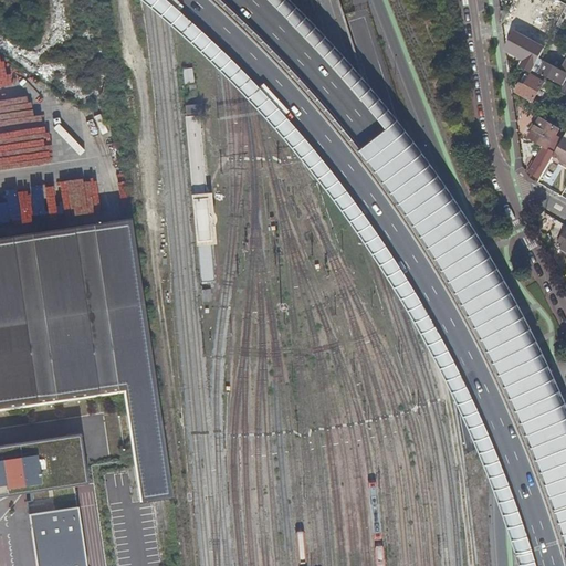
[(526,60),(522,67),(531,73),(544,49),(515,32),(510,42),(507,50),(510,51),(509,54),(513,56),(515,54),(516,54),(526,60)]
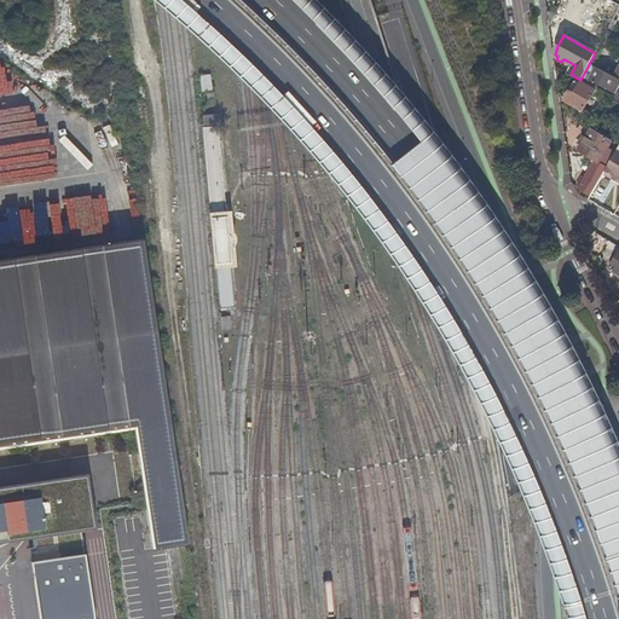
[(591,79),(615,92),(618,85),(618,70),(615,77),(596,68),(591,79)]
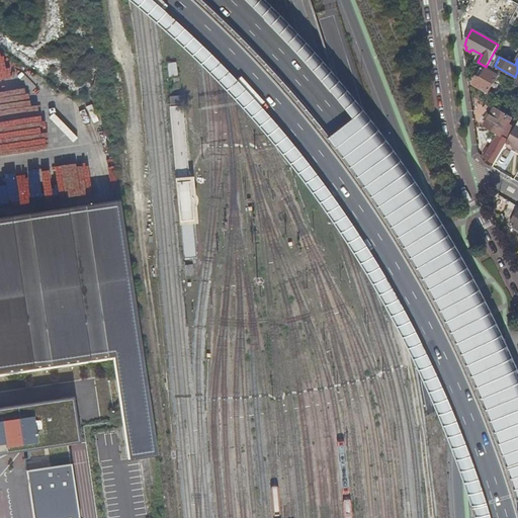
[(176,62),(167,63),(169,76),(178,75),(176,62)]
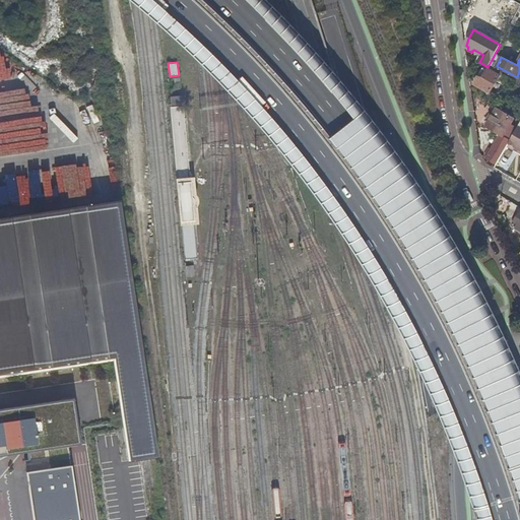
[(500,76),(489,70),(488,71),(482,68),(473,84),(490,93),(500,76)]
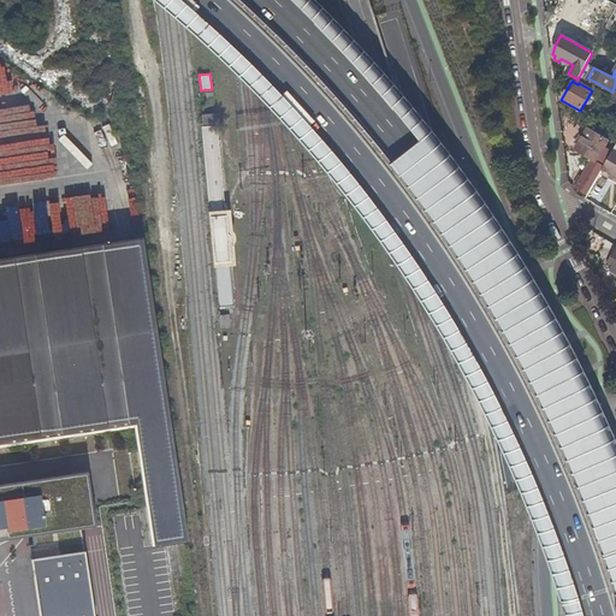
[(12,126),(0,128),(0,152),(0,146),(0,144),(13,143),(12,126)]
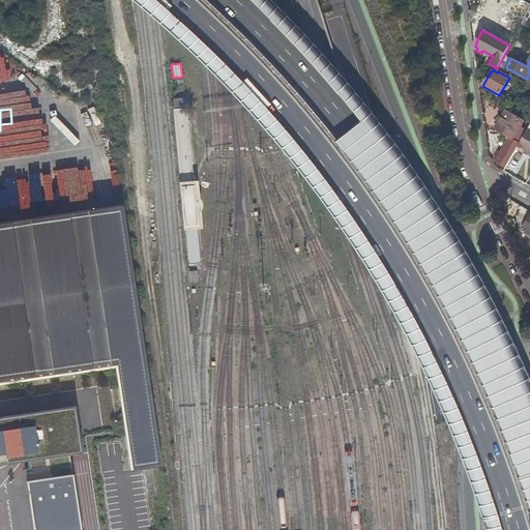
[(184,263),(197,262),(195,228),(202,228),(200,210),(201,206),(202,202),(199,197),(198,179),(190,180),(184,109),(171,110),(184,263)]
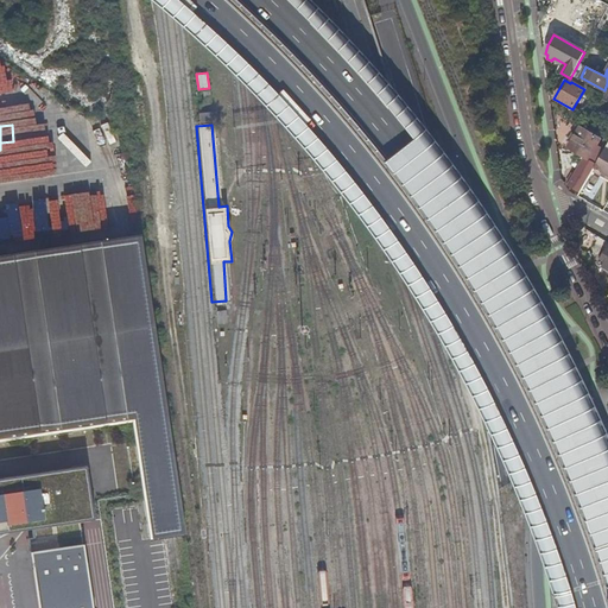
[(599,162),(605,152),(596,147),(601,139),(580,127),(568,149),(586,158),(576,175),(574,173),(567,184),(581,192),(595,168),(596,164),(599,162)]
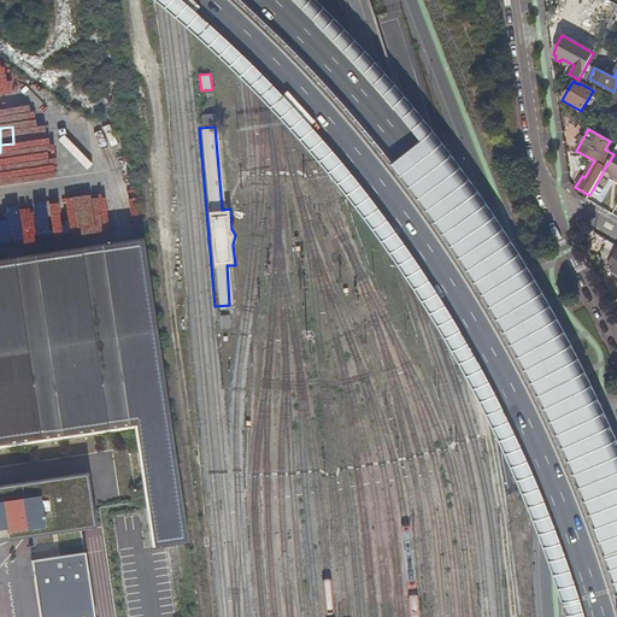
[(21,154),(0,158),(0,169),(23,165),(21,154)]
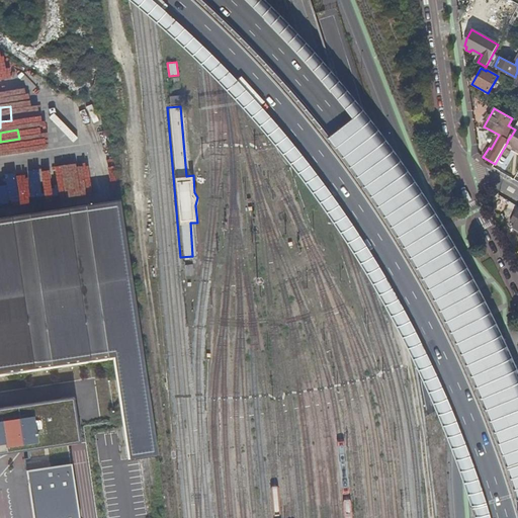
[(495,164),(493,167),(502,172),(515,148),(507,143),(495,164)]
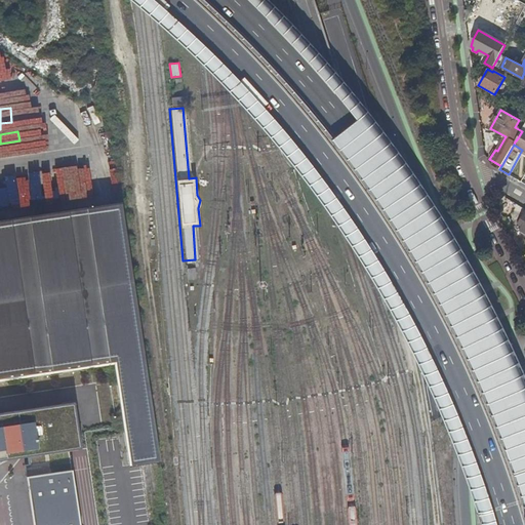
[(87,169),(38,177),(42,206),(91,199),(87,169)]
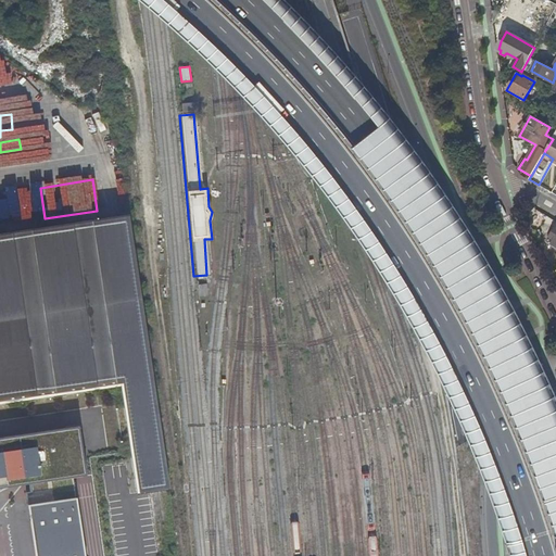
[(0,197),(0,217),(22,215),(20,194),(0,197)]
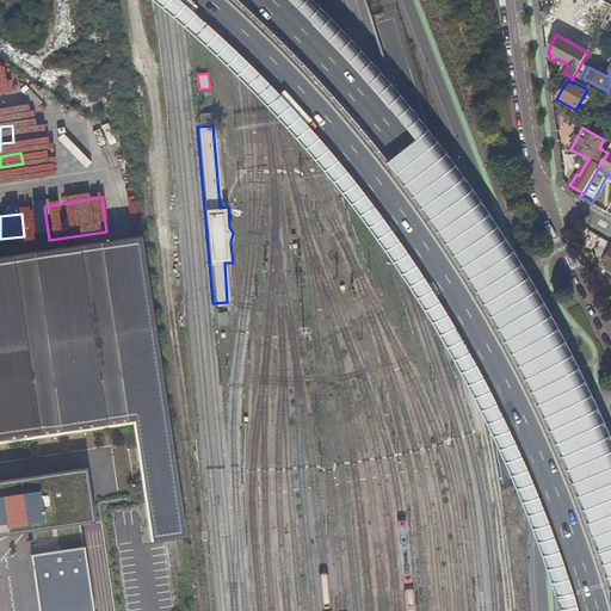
[(0,440),(125,423),(143,543),(186,537),(142,240),(0,260),(0,440)]
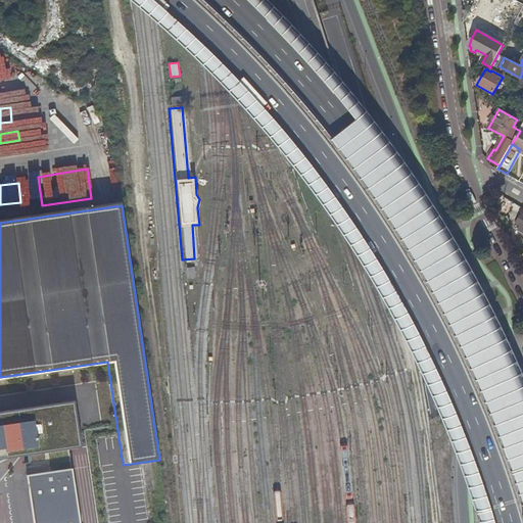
[(52,402),(59,447),(70,445),(63,400),(52,402)]
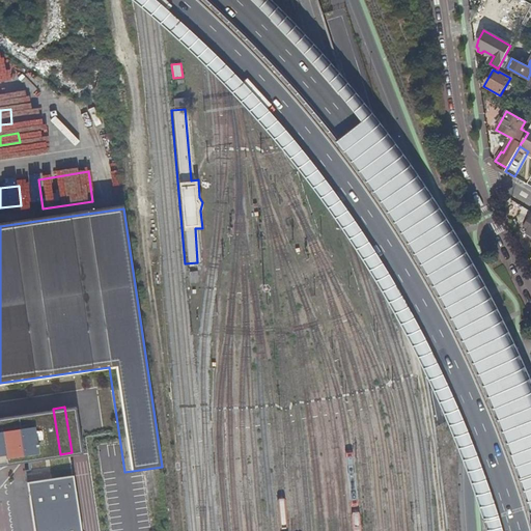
[(27,469),(36,530),(82,530),(72,452),(60,454),(53,409),(0,416),(0,457),(29,453),(30,460),(31,468),(27,469)]
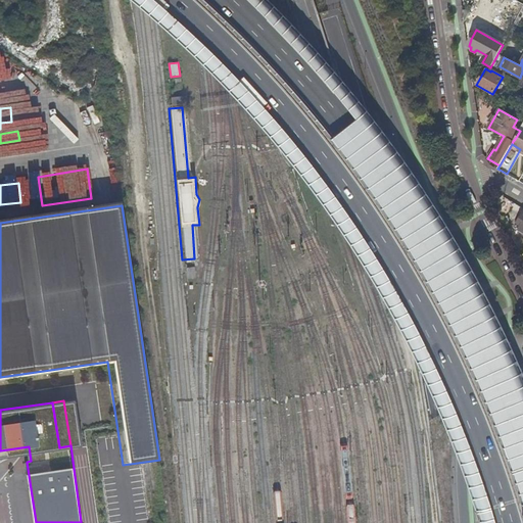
[(29,446),(0,450),(0,457),(30,454),(29,446)]
